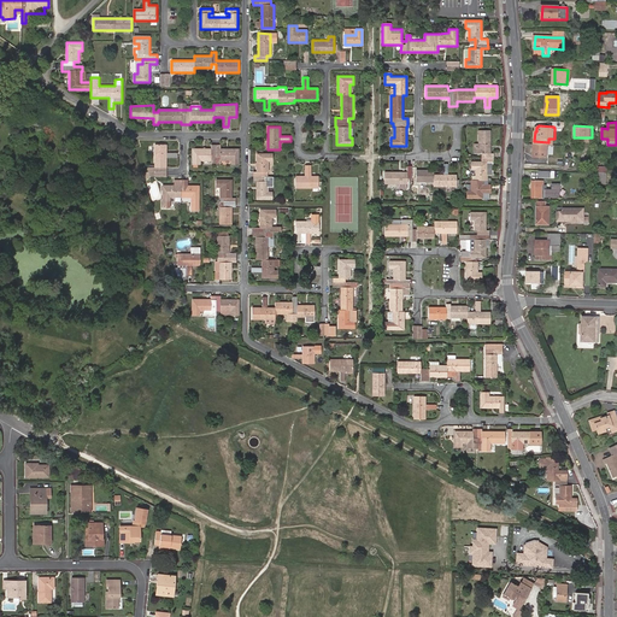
[(475,199),(481,198),(482,198),(482,200),(488,200),(488,195),(488,191),(485,191),(485,187),(489,187),(489,180),(487,180),(487,162),(493,162),(493,153),(491,153),(491,130),(479,130),(479,145),(479,153),(481,153),(482,162),(471,162),(471,169),(475,169),(475,180),(470,180),(470,191),(466,191),(466,199),(475,199)]
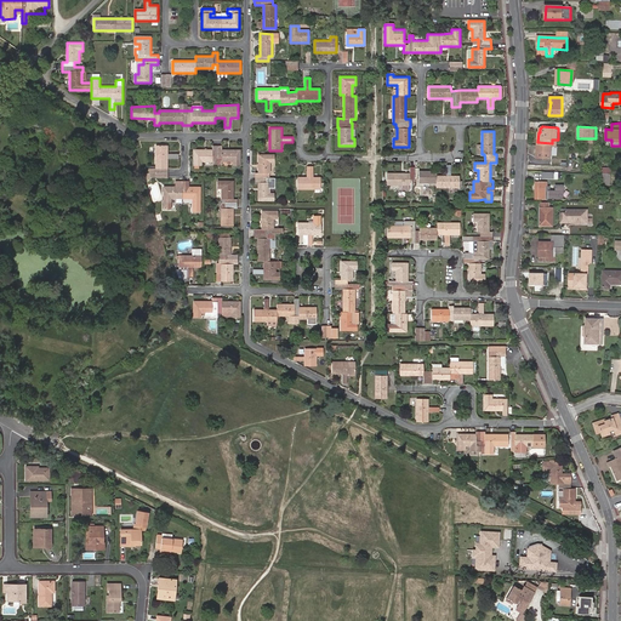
[(552,143),(537,142),(537,158),(552,159),(552,146),(552,143)]
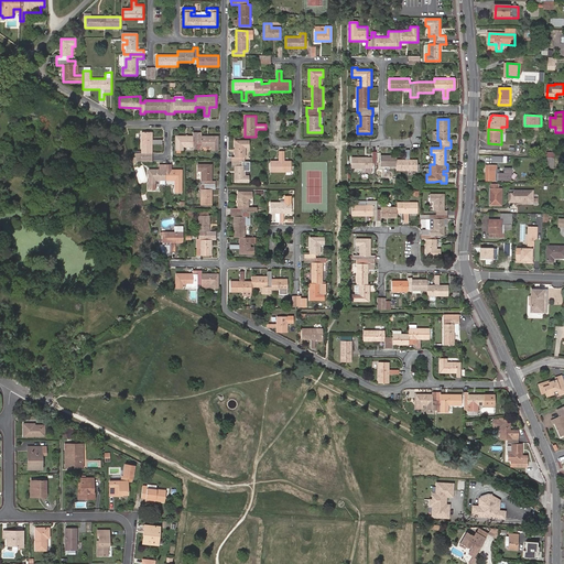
[(152,162),(152,153),(152,144),(162,144),(162,140),(152,140),(152,132),(141,132),(141,153),(134,153),(137,162),(152,162)]
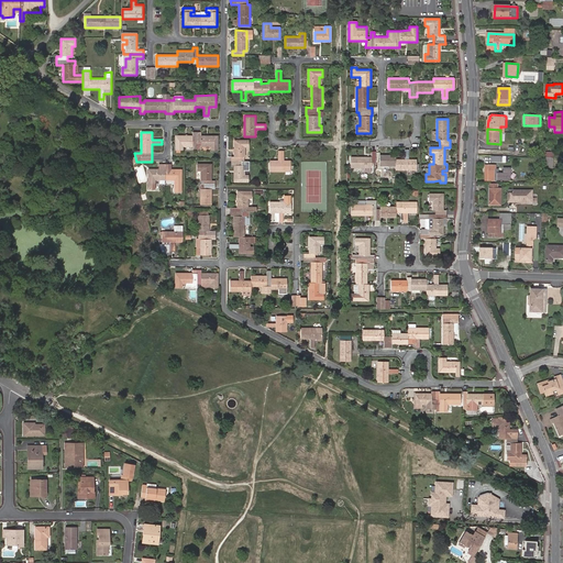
[(200,143),(200,146),(210,146),(210,150),(218,151),(218,135),(200,135),(200,132),(192,132),(192,135),(176,135),(175,150),(183,150),(183,147),(192,146),(192,143),(197,143),(200,143)]
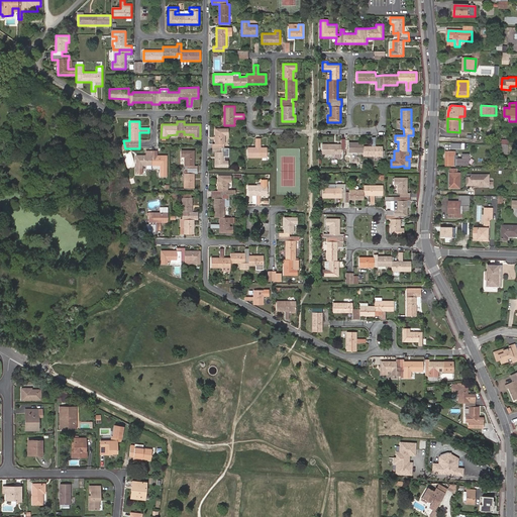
[(228,128),(214,128),(214,143),(211,144),(212,151),(214,151),(214,167),(228,168),(228,161),(224,161),(224,151),(222,151),(222,144),(224,144),(224,135),(228,135),(228,128)]
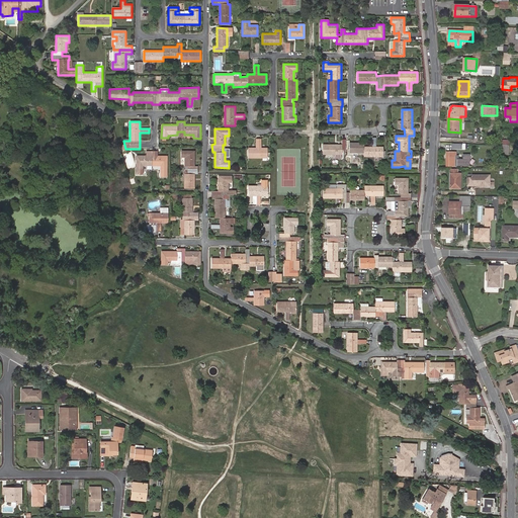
[(323,145),(323,155),(342,155),(342,150),(350,150),(349,153),(364,153),(364,157),(384,157),(384,152),(382,152),(382,147),(375,147),(375,138),(372,138),(372,147),(363,147),(363,143),(349,142),(349,140),(342,140),(342,145),(323,145)]
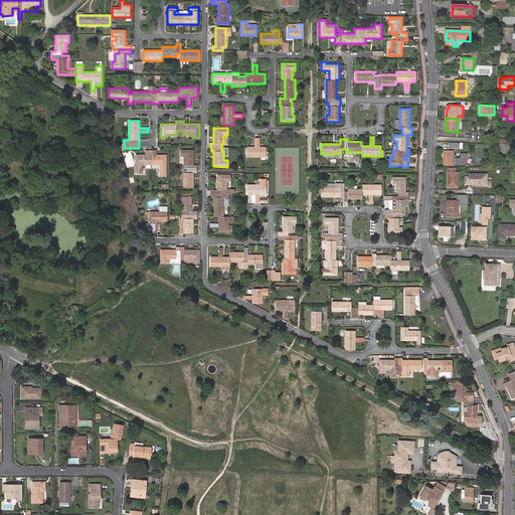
[(246,157),(266,157),(266,147),(260,147),(259,138),(255,138),(255,147),(246,147),(246,157)]
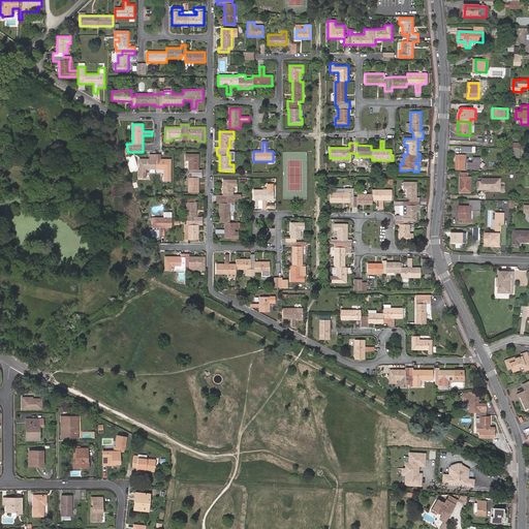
[(521,148),(510,148),(510,158),(520,159),(521,148)]
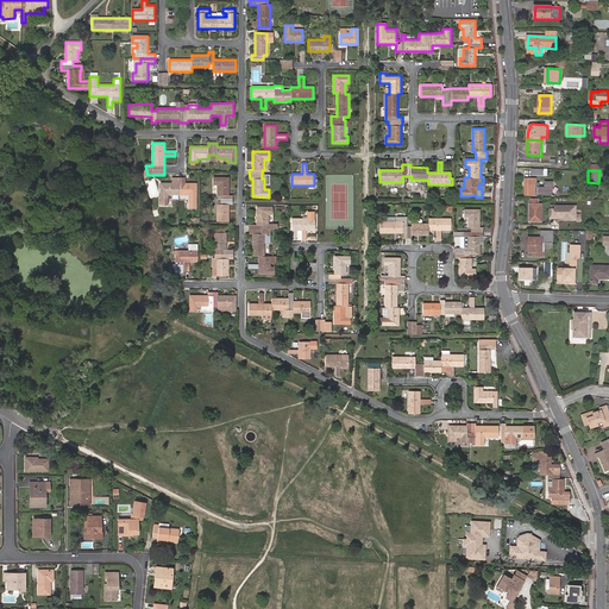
[(179,183),(179,177),(173,177),(173,183),(159,183),(159,205),(168,205),(168,195),(173,195),(173,199),(173,200),(179,200),(179,195),(179,183)]
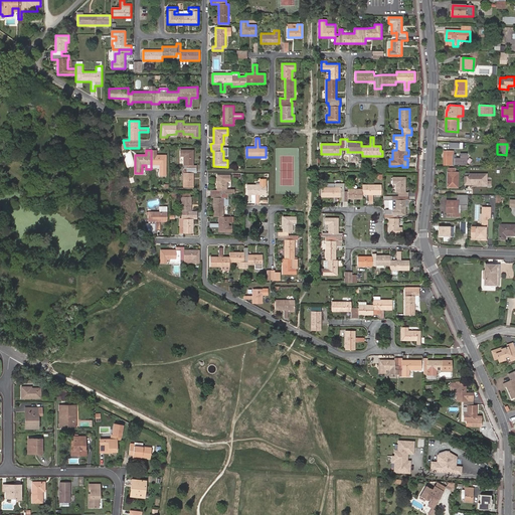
[(166,176),(166,155),(156,155),(156,150),(151,150),(151,155),(151,165),(159,165),(159,176),(166,176)]
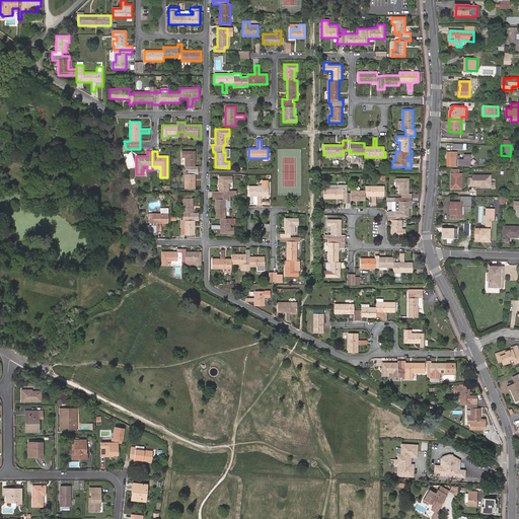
[(195,151),(181,151),(181,158),(184,158),(184,166),(189,166),(188,174),(184,174),(184,189),(195,189),(195,174),(198,174),(198,167),(195,167),(195,151)]
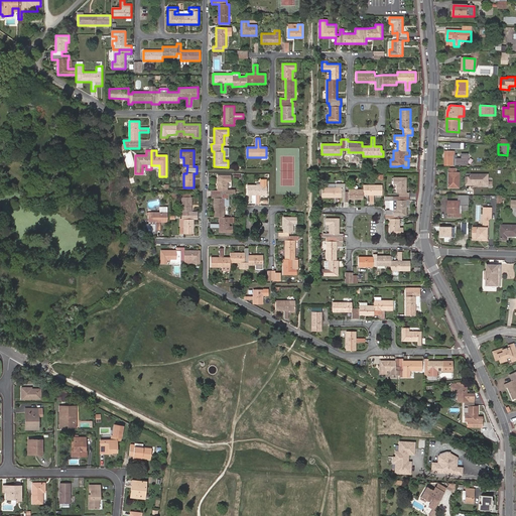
[(467,166),(467,155),(462,155),(462,159),(457,159),(457,155),(455,155),(455,151),(445,151),(445,165),(467,166)]
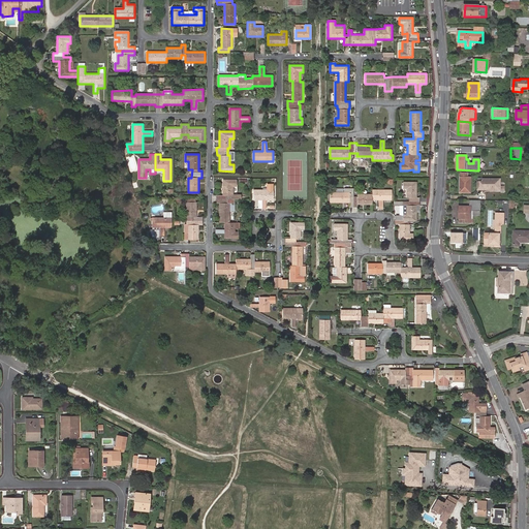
[(468,173),(461,173),(461,177),(460,190),(468,190),(468,192),(471,192),(471,178),(468,178),(468,173)]
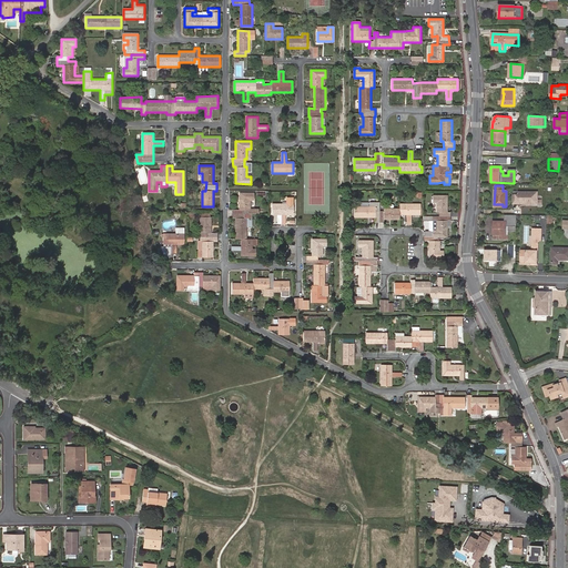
[(241,240),(241,246),(231,246),(231,251),(241,251),(241,256),(255,256),(255,249),(252,249),(252,244),(257,244),(257,239),(252,239),(246,239),(246,217),(251,217),(251,214),(244,214),(244,210),(250,210),(250,200),(253,200),(253,193),(239,192),(239,210),(232,210),(232,214),(232,217),(235,217),(235,239),(241,240)]
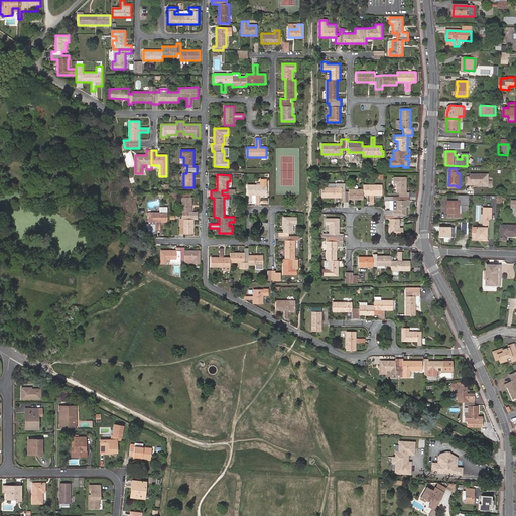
[(471,177),(466,177),(466,185),(474,185),(475,184),(476,184),(477,185),(489,185),(489,174),(471,174),(471,177)]
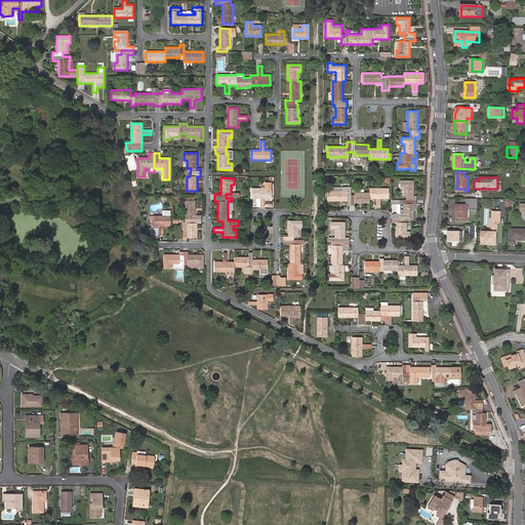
[(400,218),(404,219),(413,219),(413,204),(416,204),(416,196),(413,196),(413,180),(400,180),(400,188),(403,188),(403,196),(406,196),(406,204),(400,204),(400,218)]
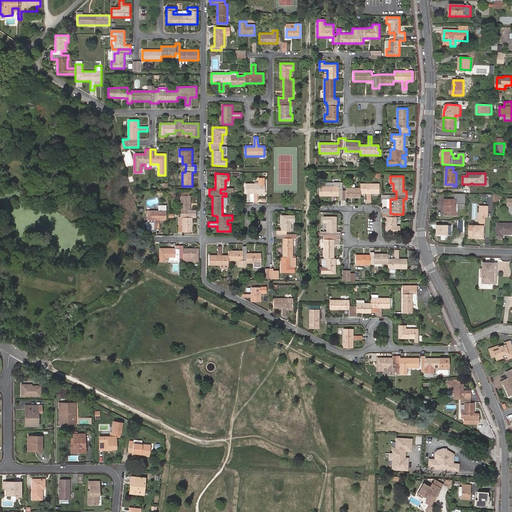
[(264,193),(264,178),(258,178),(258,183),(246,183),(246,193),(254,193),(253,202),(257,202),(257,193),(264,193)]
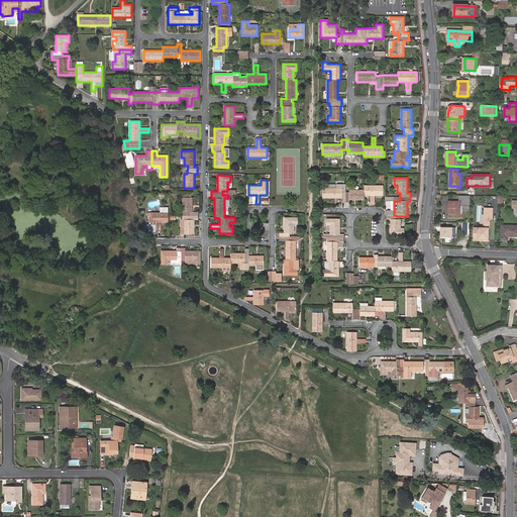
[(322,188),(322,198),(341,198),(341,202),(348,202),(348,200),(364,200),(364,196),(371,196),(370,204),(374,204),(374,196),(383,196),(383,186),(364,186),(364,190),(349,190),(349,192),(345,192),(345,184),(336,185),(336,188),(322,188)]
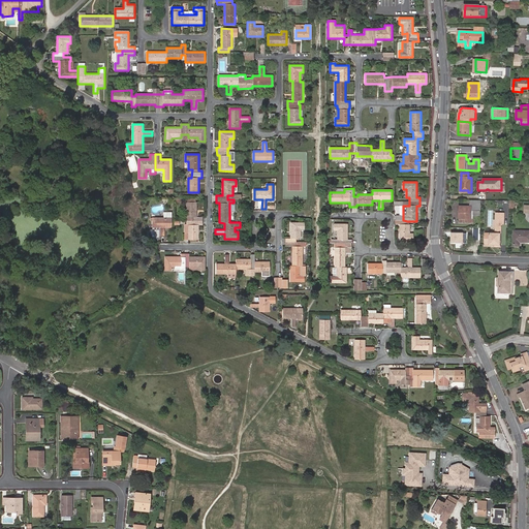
[(481,200),(470,200),(470,207),(466,207),(462,207),(461,215),(459,215),(459,223),(465,223),(466,222),(471,222),(471,216),(471,211),(480,211),(481,200)]
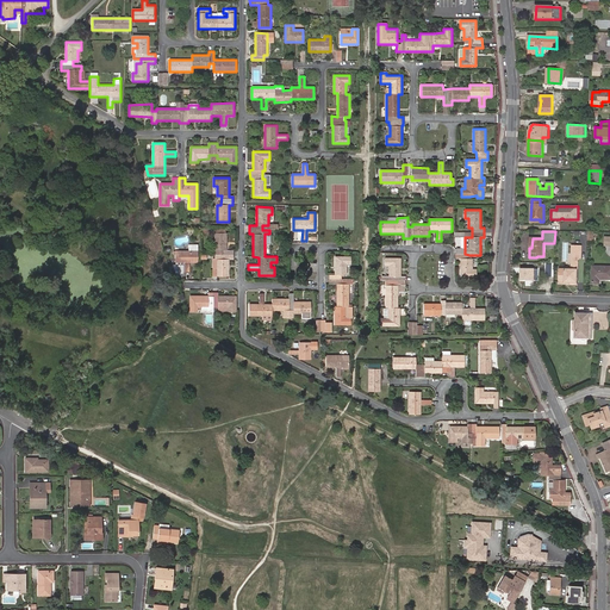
[(217,268),(217,277),(229,277),(229,260),(234,260),(234,250),(226,250),(226,234),(215,234),(215,260),(213,260),(213,268),(217,268)]
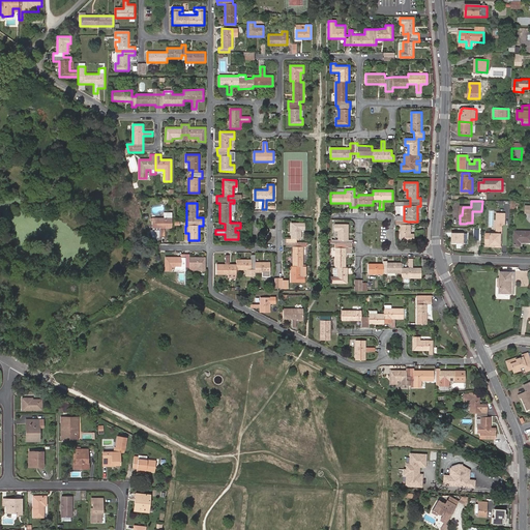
[(172,228),(172,212),(164,212),(164,218),(151,218),(151,222),(152,222),(152,228),(152,231),(150,231),(152,235),(153,235),(153,238),(159,238),(159,237),(165,237),(165,228),(172,228)]
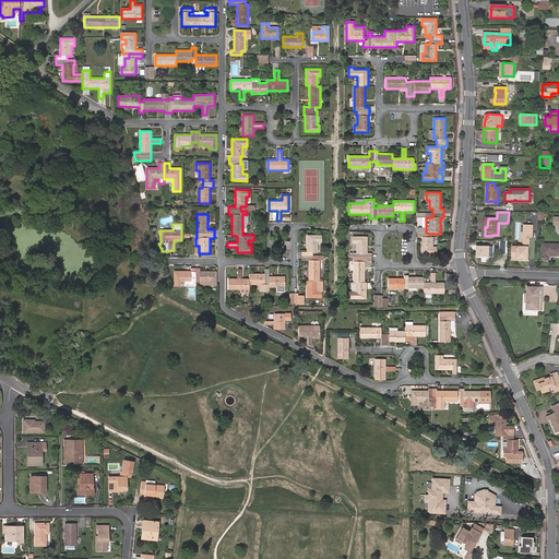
[(523,256),(528,257),(528,247),(530,239),(532,237),(533,225),(524,225),(523,246),(512,246),(512,256),(516,256),(523,256)]
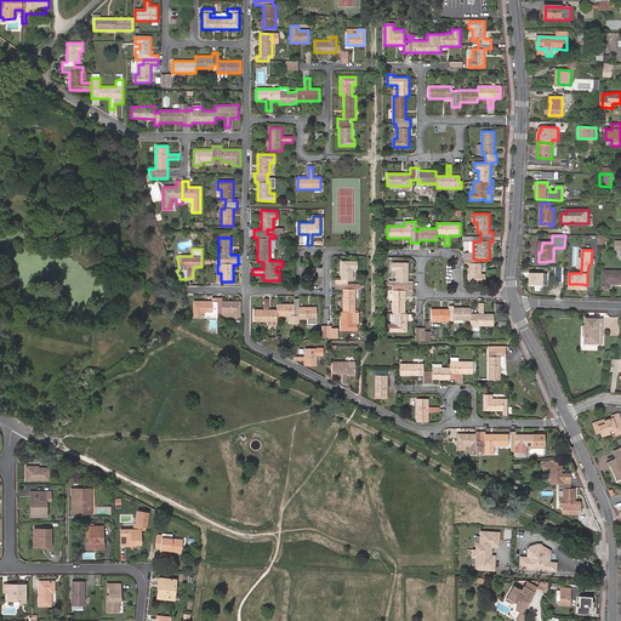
[(478,263),(478,260),(473,258),(466,258),(466,263),(468,263),(468,281),(485,281),(485,274),(482,274),(482,263),(478,263)]
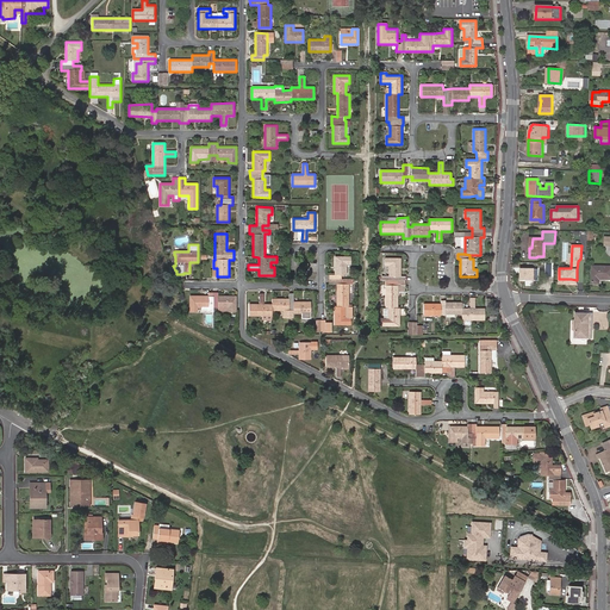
[(348,306),(349,284),(352,284),(352,279),(342,280),(342,275),(347,274),(347,265),(350,265),(350,256),(335,256),(335,274),(329,274),(329,280),(329,284),(336,284),(336,306),(335,306),(335,325),(350,325),(350,317),(347,317),(347,313),(347,306),(348,306)]
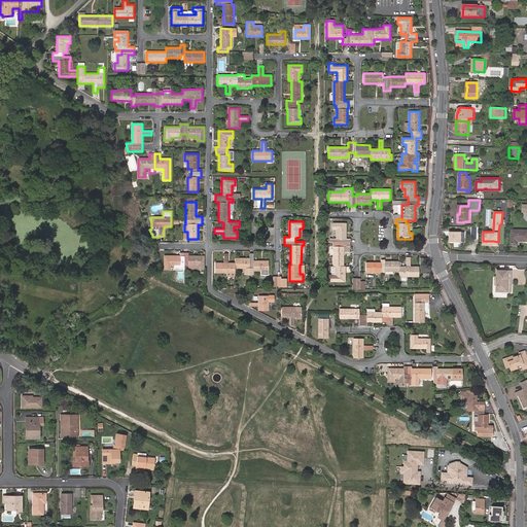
[(335,275),(331,275),(327,275),(327,281),(345,282),(345,266),(344,266),(344,246),(350,246),(350,239),(346,239),(346,223),(332,223),(332,230),(336,231),(336,239),(332,239),(332,240),(332,241),(329,241),(329,240),(324,240),(324,242),(334,242),(334,246),(334,266),(335,267),(335,275)]
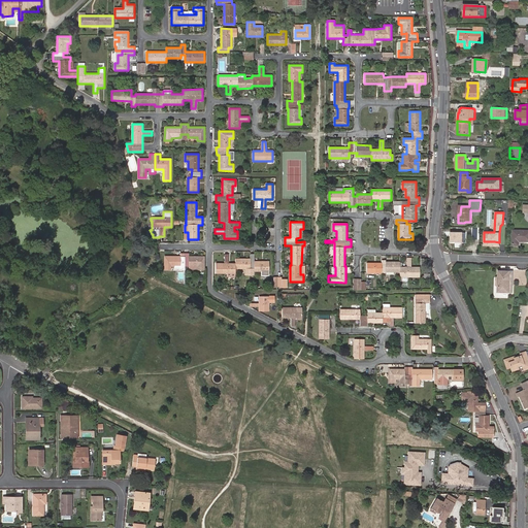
[(527,230),(512,230),(512,245),(518,245),(518,241),(527,241),(527,230)]
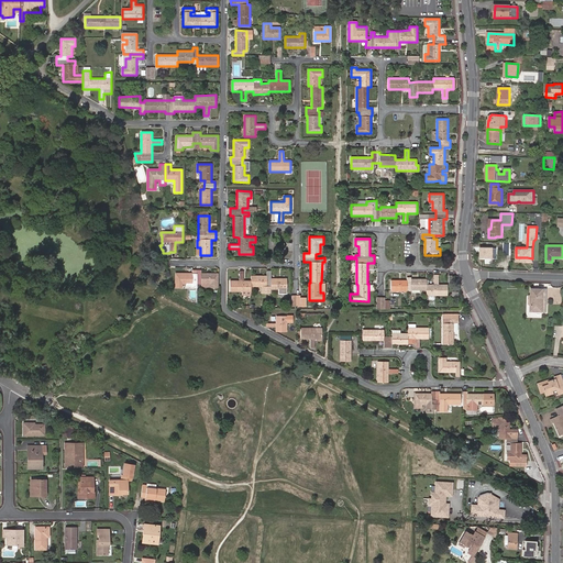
[(483,256),(483,257),(496,257),(495,247),(479,247),(481,256),(483,256)]
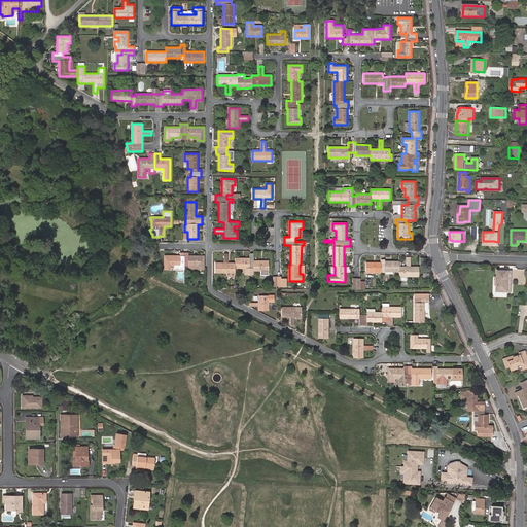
[(180,255),(164,255),(164,269),(171,269),(171,267),(197,267),(197,269),(204,270),(204,255),(188,255),(188,253),(180,252),(180,255)]
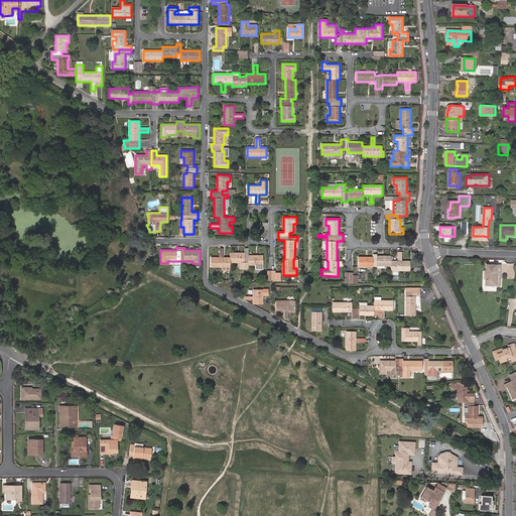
[(263,265),(262,255),(248,255),(248,248),(244,248),(244,252),(230,252),(230,257),(223,257),(223,248),(220,248),(220,257),(211,257),(211,267),(230,267),(230,263),(244,263),(244,261),(248,262),(249,265),(263,265)]
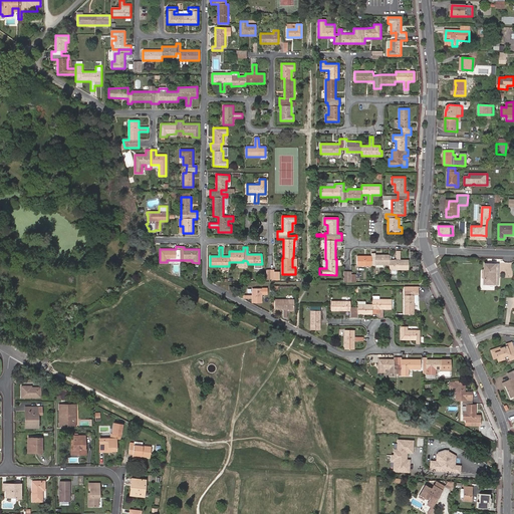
[(390,270),(409,270),(409,260),(401,260),(401,251),(397,251),(397,260),(390,260),(390,255),(375,255),(375,253),(371,253),(371,256),(357,256),(357,266),(371,266),(371,263),(375,263),(375,264),(390,265),(390,270)]
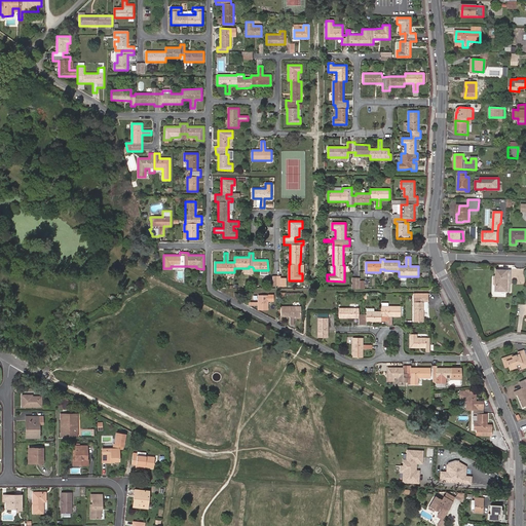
[(511,294),(511,287),(509,287),(510,279),(511,279),(512,272),(496,271),(496,276),(494,278),(494,284),(496,286),(495,293),(511,294)]
